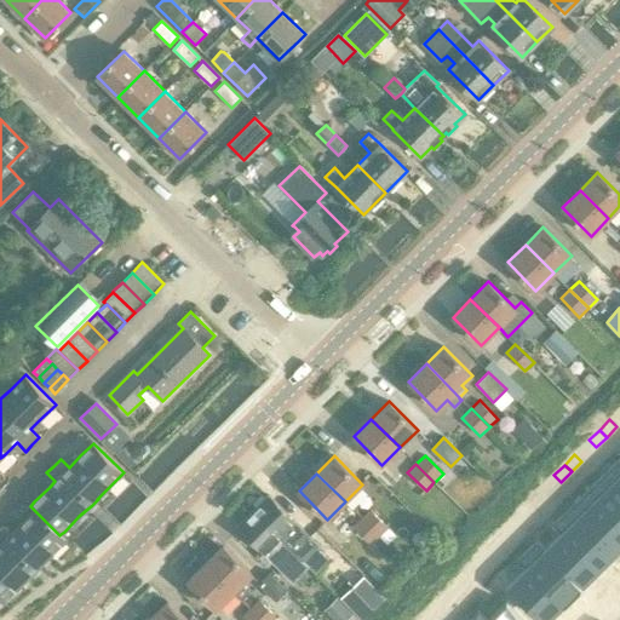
[(443,474),(434,483),(442,491),(451,481),(443,474)]
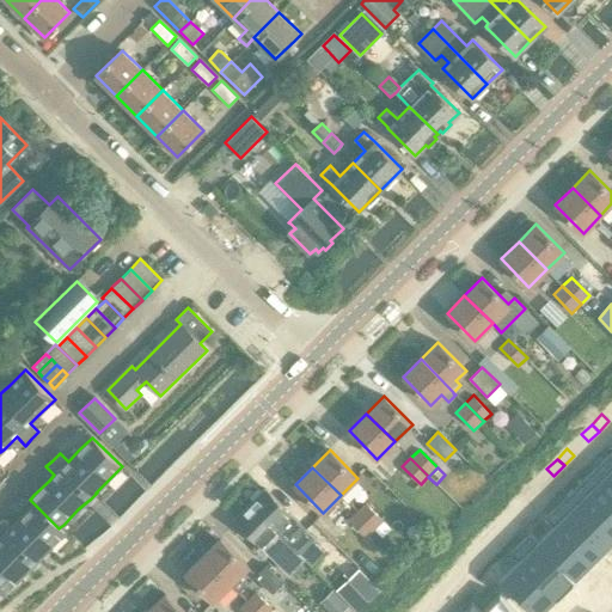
[(611,479),(606,473),(589,491),(611,513),(611,479)]
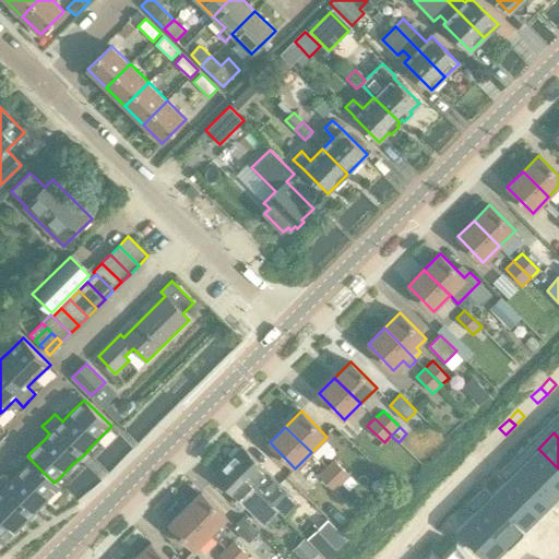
[(487,441),(477,450),(484,456),(492,448),(487,441)]
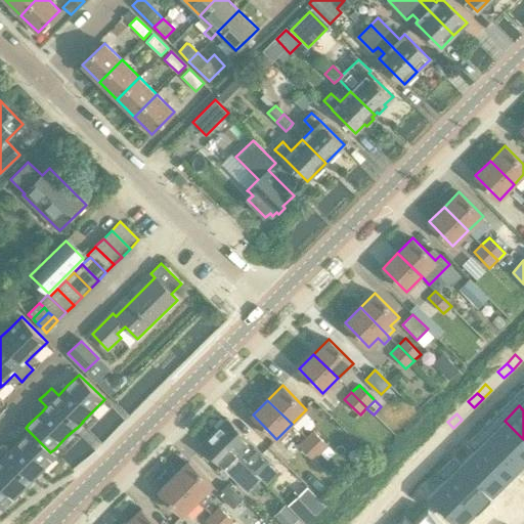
[(270,461),(250,441),(227,419),(214,431),(257,474),(270,461)]
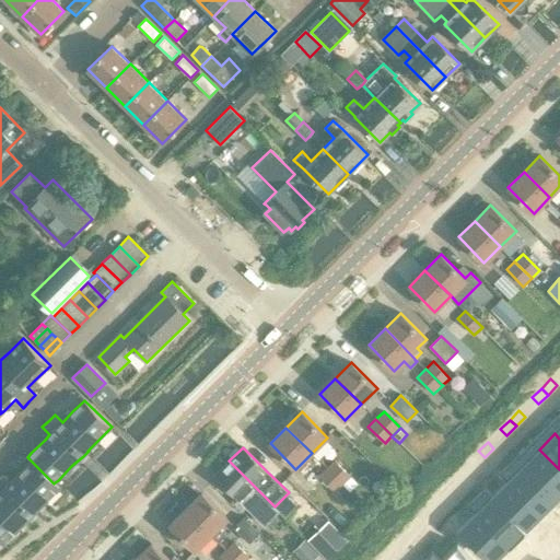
[(559,469),(539,450),(524,465),(557,499),(559,496),(559,469)]
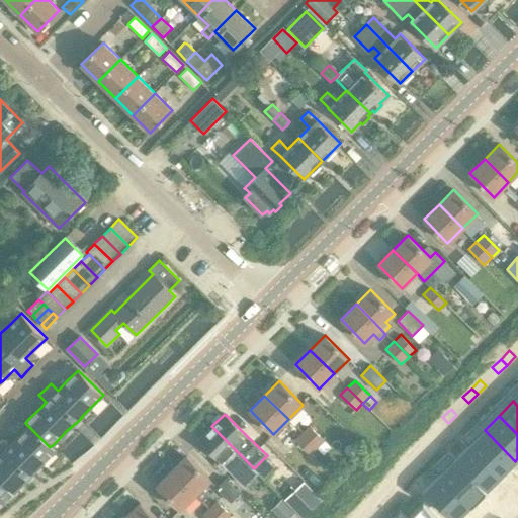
[(442,417),(433,426),(439,432),(448,423),(442,417)]
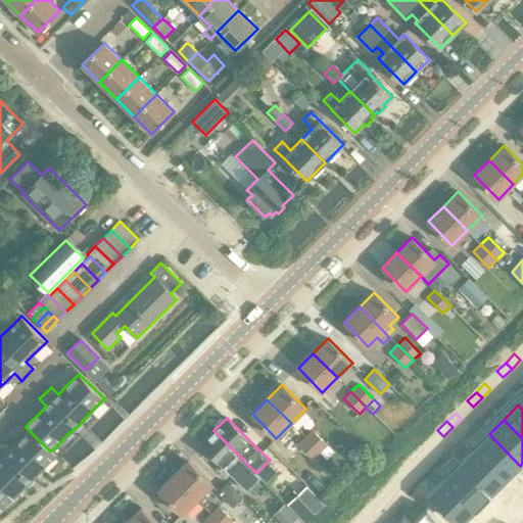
[(256,473),(214,430),(200,443),(223,466),(226,464),(249,487),(259,477),(256,473)]
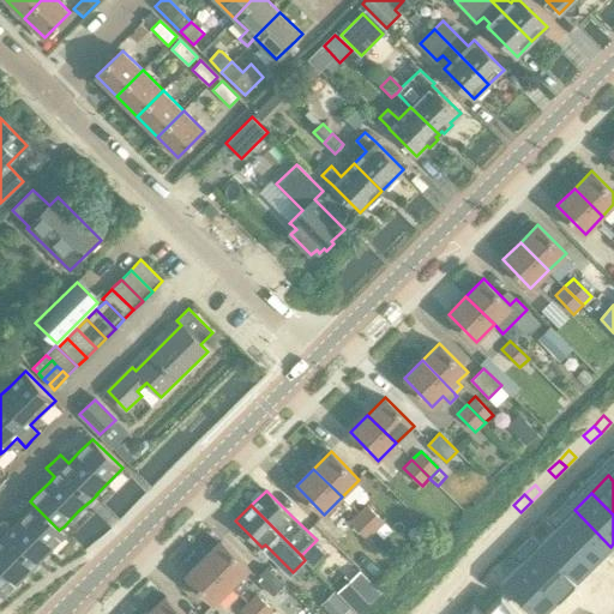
[(357,513),(375,533),(385,523),(367,505),(357,513)]
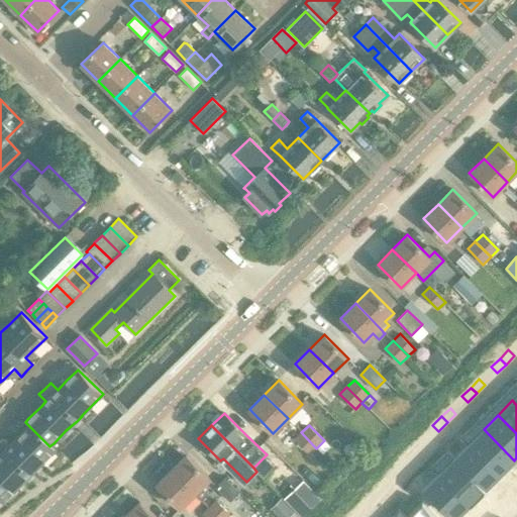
[(0,499),(1,501),(2,502),(13,491),(24,481),(29,477),(34,472),(33,472),(44,460),(56,449),(50,445),(49,446),(29,426),(19,435),(10,445),(3,438),(0,440),(0,499)]
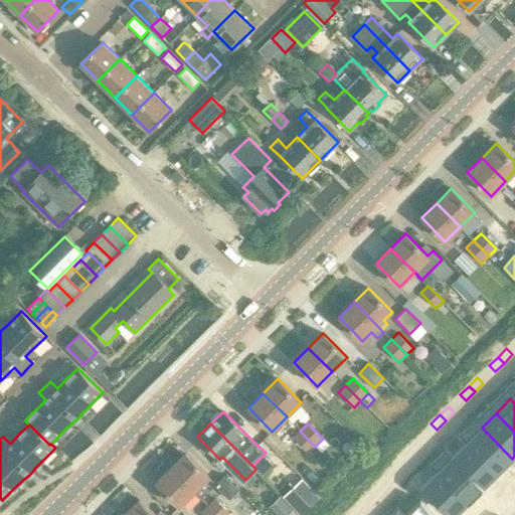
[(482,427),(467,442),(498,474),(512,459),(482,427)]
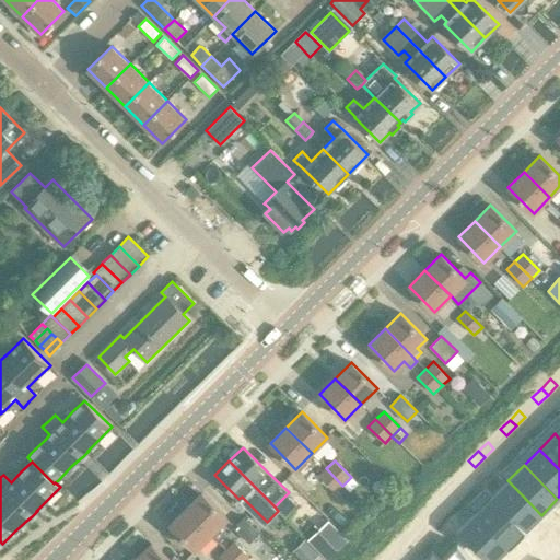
[(349,492),(342,486),(326,468),(318,476),(335,492),(336,492),(342,499),(349,492)]
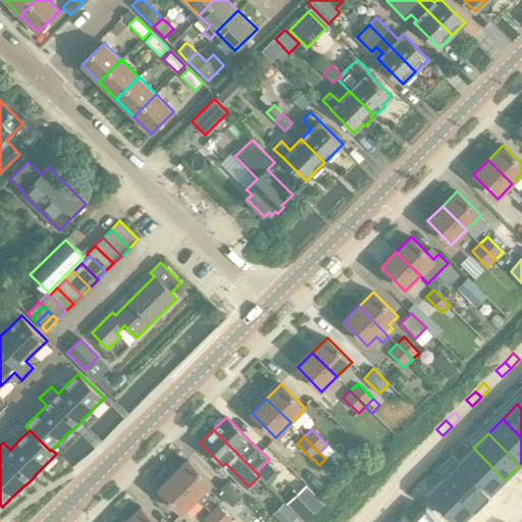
[(425,441),(416,450),(422,456),(430,447),(425,441)]
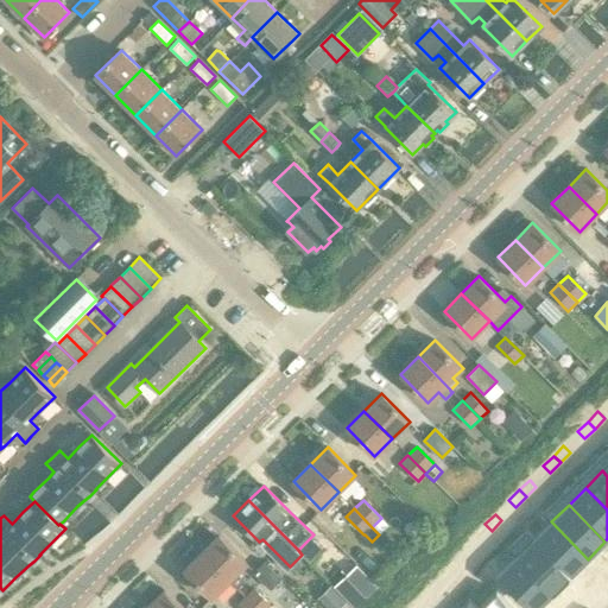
[(551,521),(533,539),(570,576),(588,559),(551,521)]
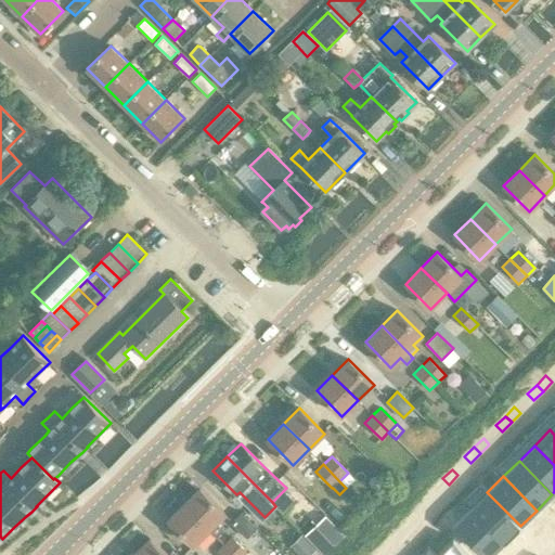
[(426,483),(416,493),(423,500),(433,490),(426,483)]
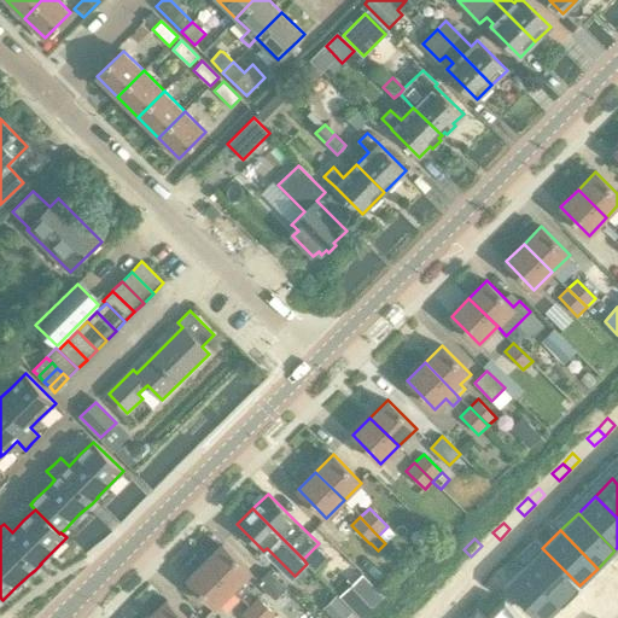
[(205,561),(233,590),(251,572),(222,544),(205,561)]
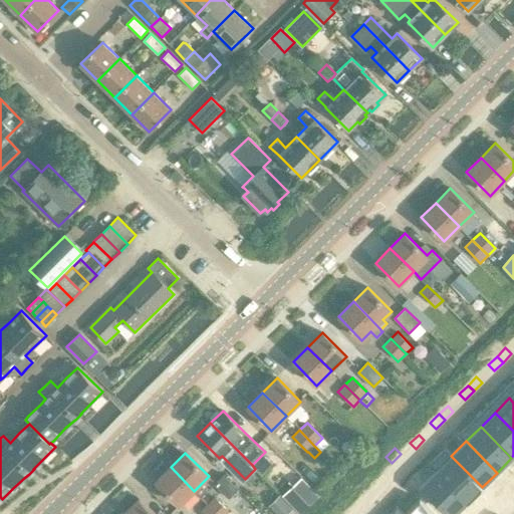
[(451,456),(437,470),(468,501),(482,487),(451,456)]
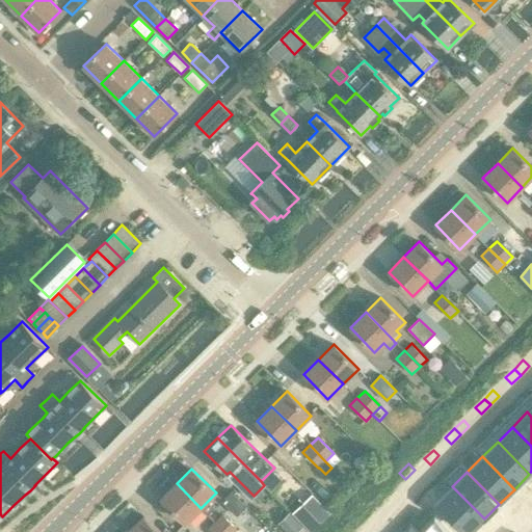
[(186,523),(201,508),(177,483),(161,499),(186,523)]
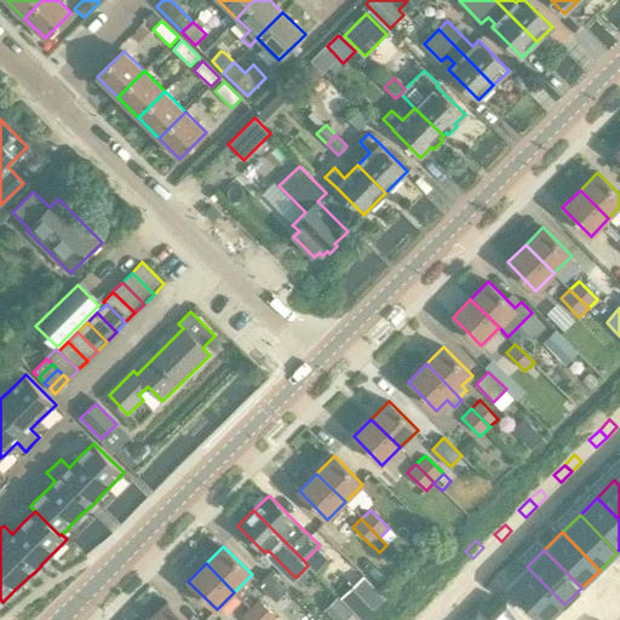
[(527,567),(509,585),(543,619),(549,619),(564,604),(527,567)]
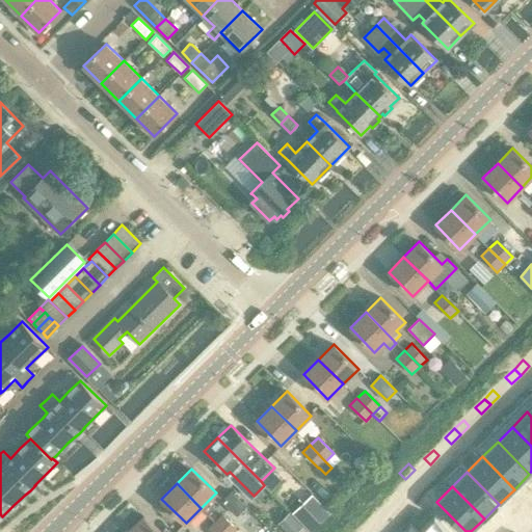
[(246,506),(232,490),(221,501),(237,516),(246,506)]
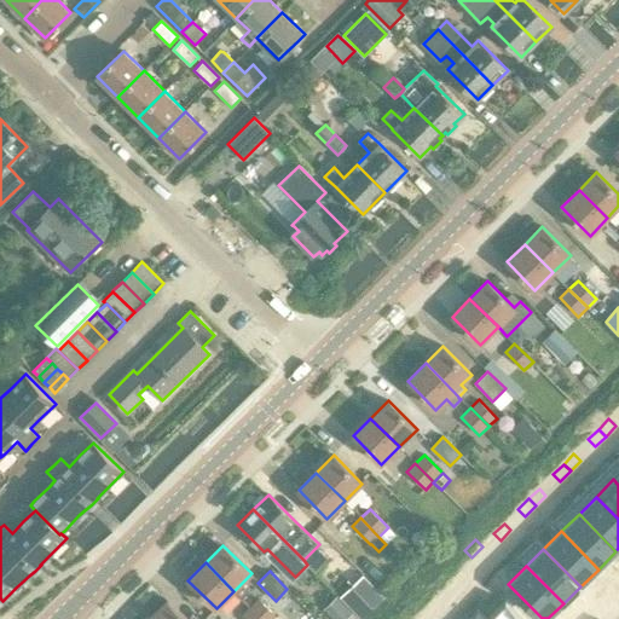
[(456,571),(446,580),(453,588),(463,577),(456,571)]
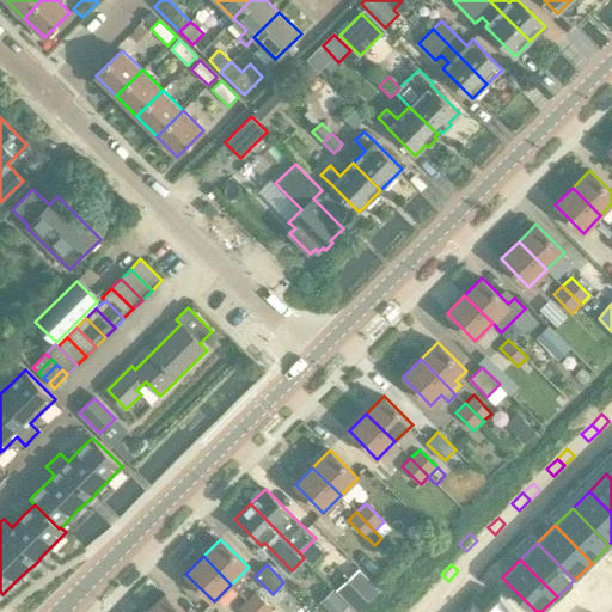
[(380,589),(359,568),(337,591),(359,611),(380,589)]
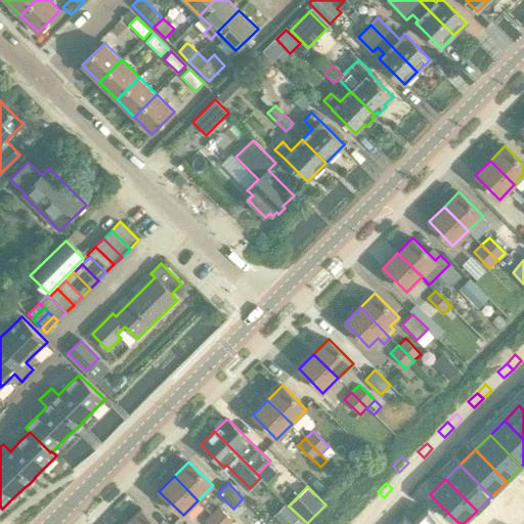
[(378,491),(368,499),(375,506),(384,497),(378,491)]
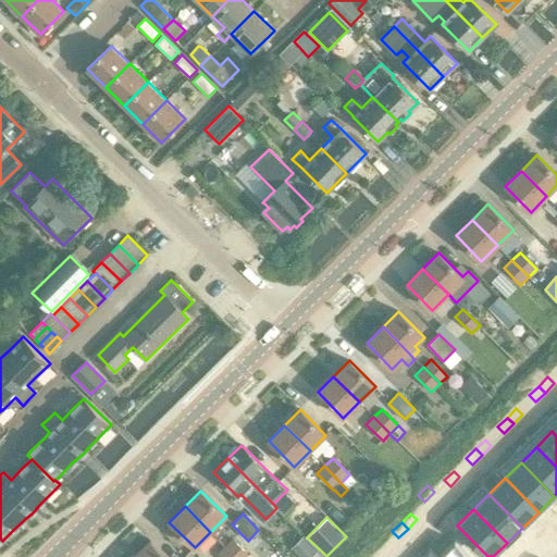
[(323,556),(304,537),(292,548),(299,556),(323,556)]
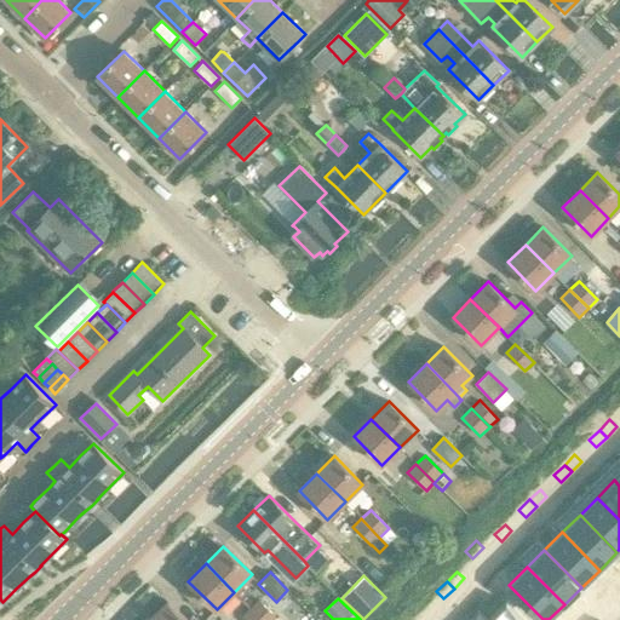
[(262,619),(275,619),(277,618),(259,600),(251,608),(262,619)]
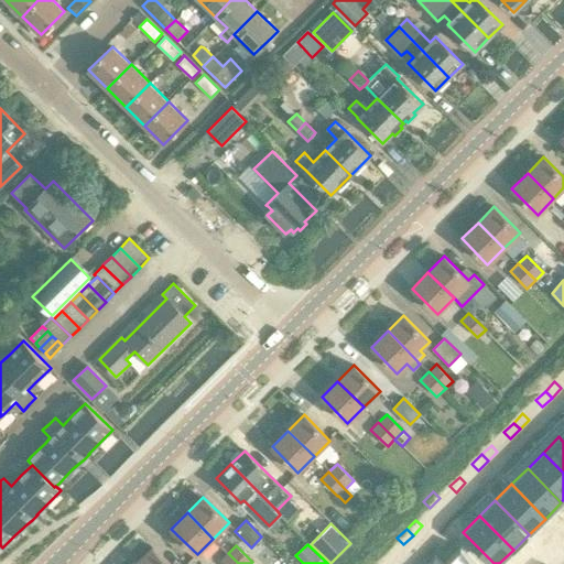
[(136,563),(167,563),(152,548),(136,563)]
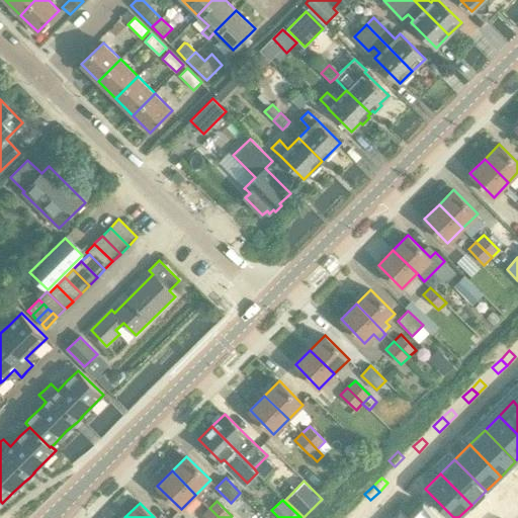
[(439,517),(425,503),(409,517),(439,517)]
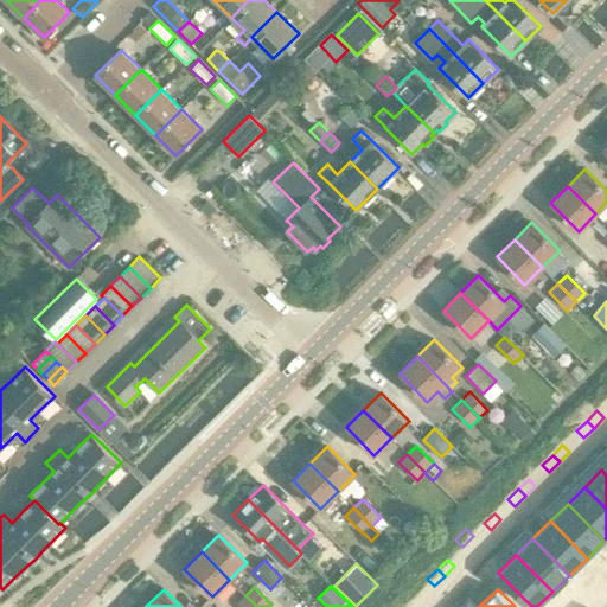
[(238,606),(256,606),(246,595),(236,604),(238,606)]
